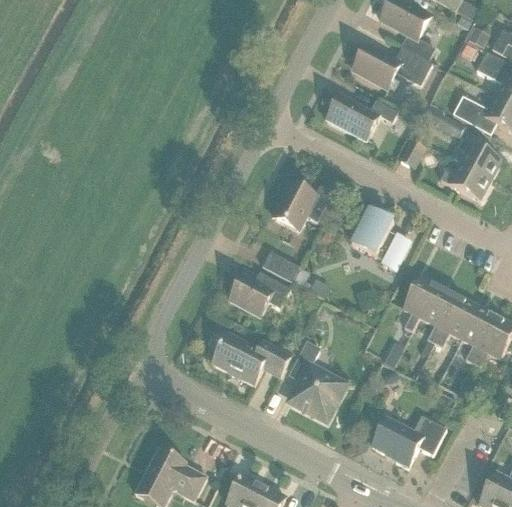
[(428,59),(434,48),(418,39),(429,17),(398,0),(390,0),(380,20),(407,34),(402,45),(428,59)]
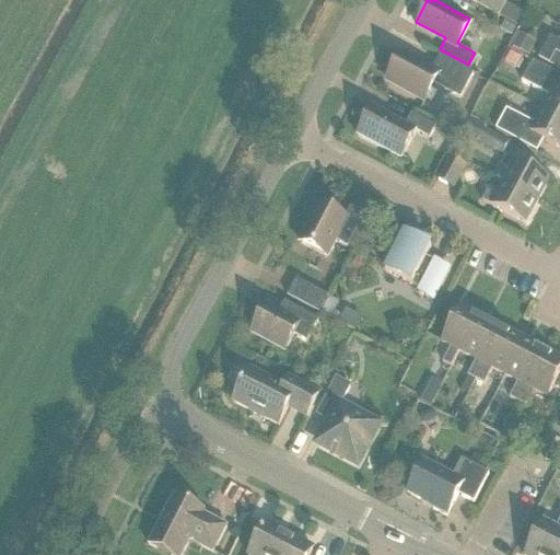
[(518,22),(525,10),(506,0),(479,0),(498,11),(518,22)]
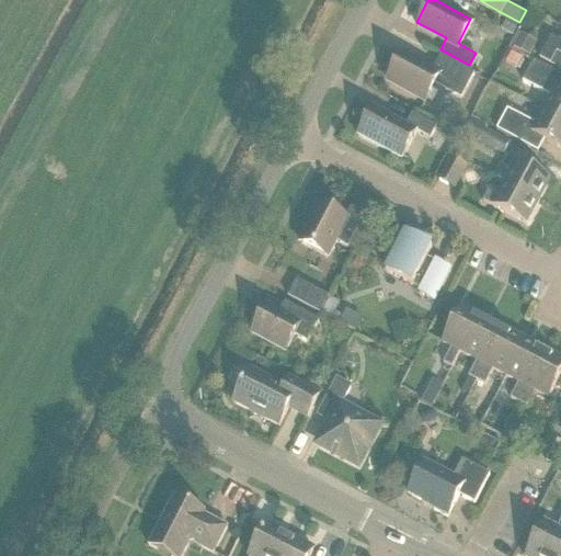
[(501,24),(513,31),(517,22),(511,19),(505,16),(501,24)]
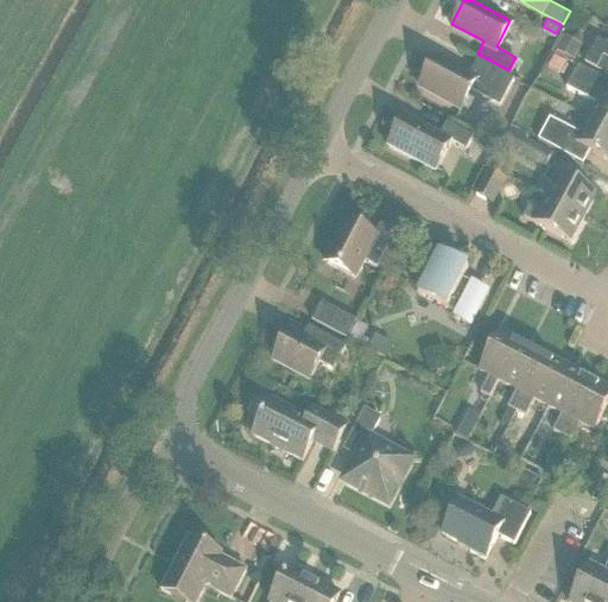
[(574,56),(582,40),(563,31),(555,46),(574,56)]
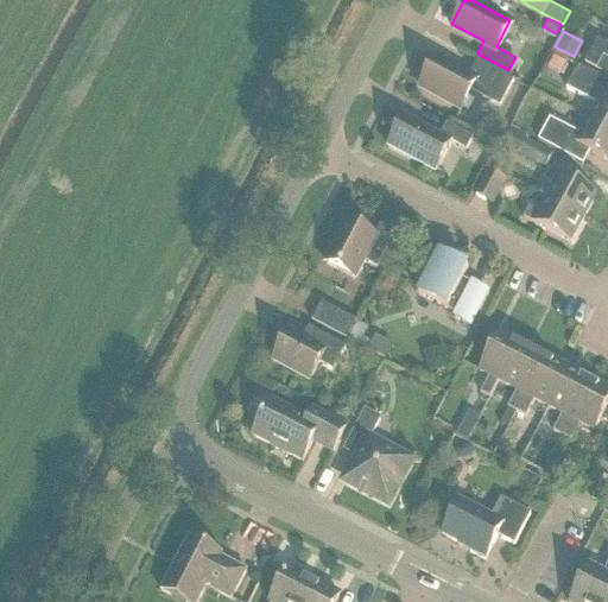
[(595,37),(584,58),(591,62),(593,63),(607,70),(607,40),(607,43),(605,42),(600,39),(595,37)]
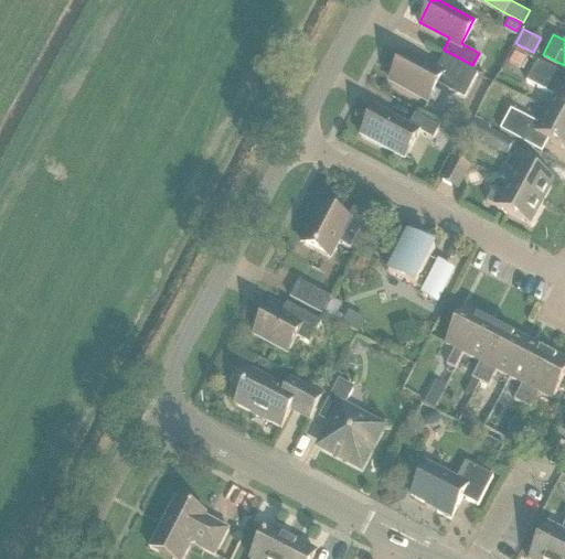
[(435,67),(404,51),(390,76),(428,97),(437,79),(462,94),(476,68),(444,51),(435,67)]
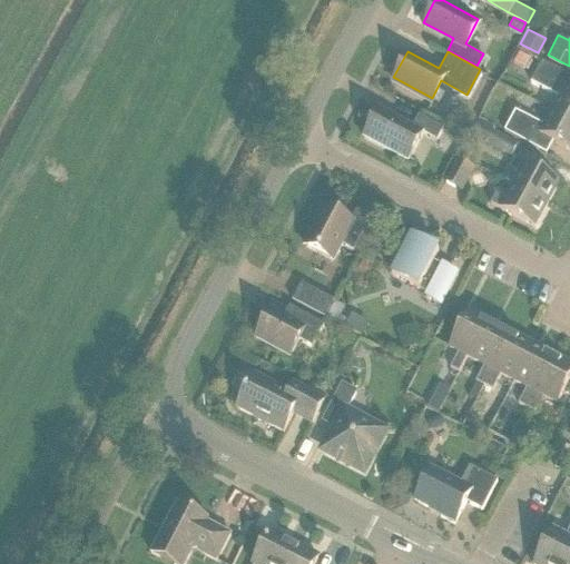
[(534,69),(530,77),(542,83),(559,92),(551,107),(569,116),(569,87),(569,83),(569,71),(562,68),(557,65),(553,62),(547,59),(541,57),(539,61),(534,69)]
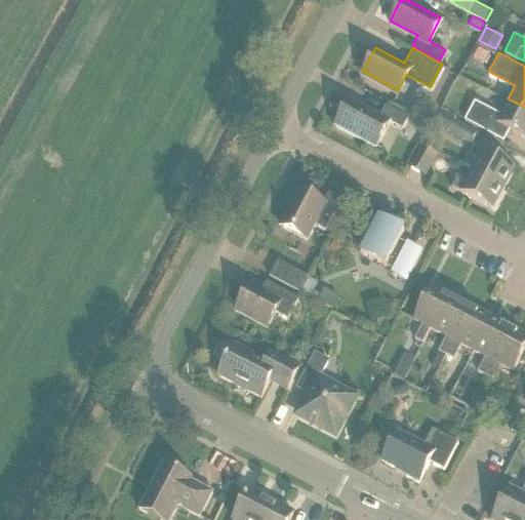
[(436,87),(446,92),(457,69),(447,64),(436,87)]
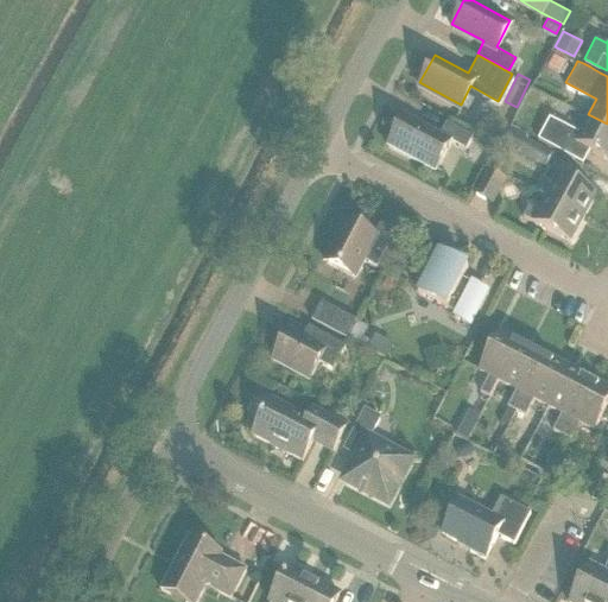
[(439,131),(404,112),(387,141),(435,168),(450,137),(466,145),(473,132),(447,118),(439,131)]
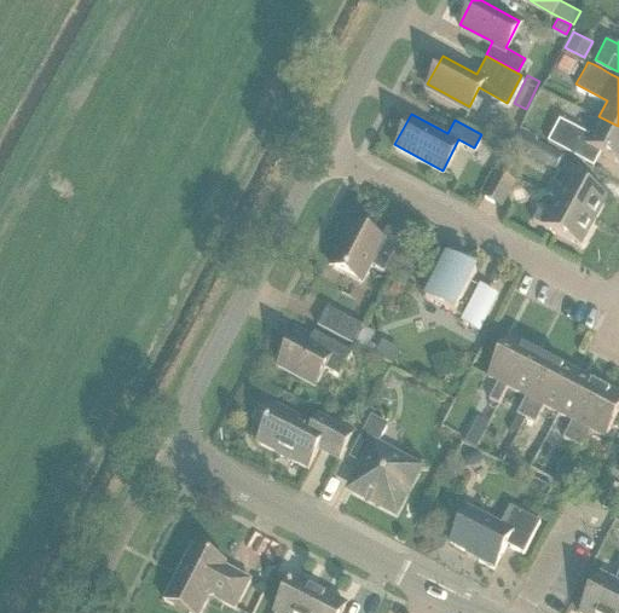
[(559,115),(547,138),(584,157),(591,144),(618,158),(618,126),(599,116),(590,132),(572,122),(559,115)]
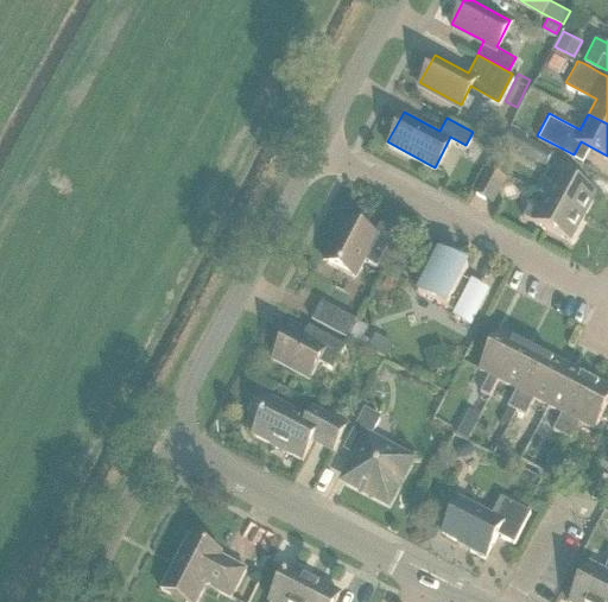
[(555,150),(527,134),(519,150),(546,164),(555,150)]
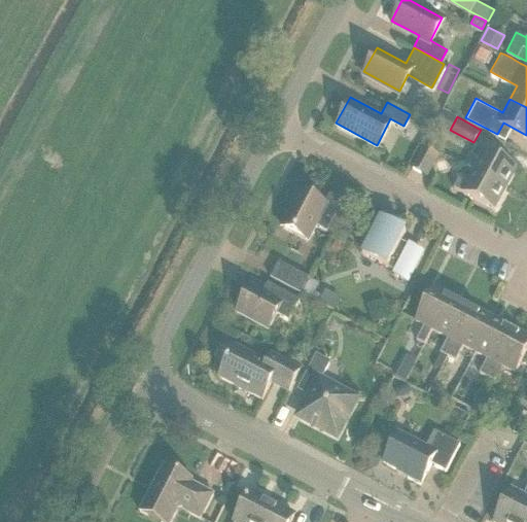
[(427,172),(438,150),(422,142),(411,164),(427,172)]
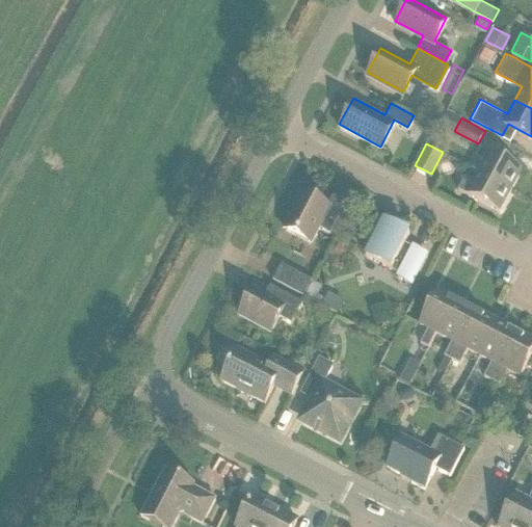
[(477,169),(510,186),(522,165),(488,148),(479,143),(475,152),(484,157),(477,169)]
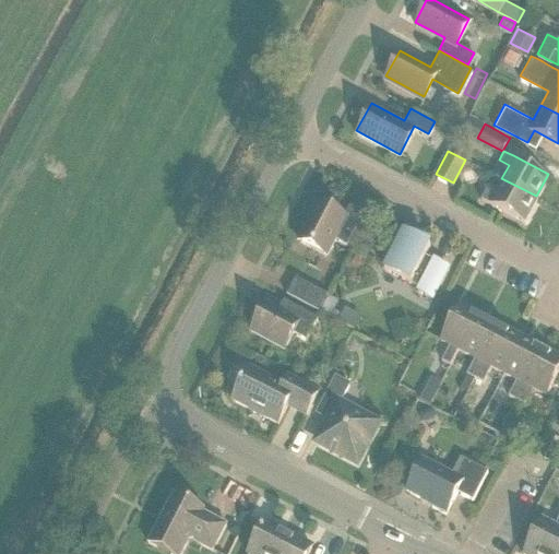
[(524,219),(536,196),(501,178),(495,191),(485,186),(480,196),(490,200),(489,201),(524,219)]
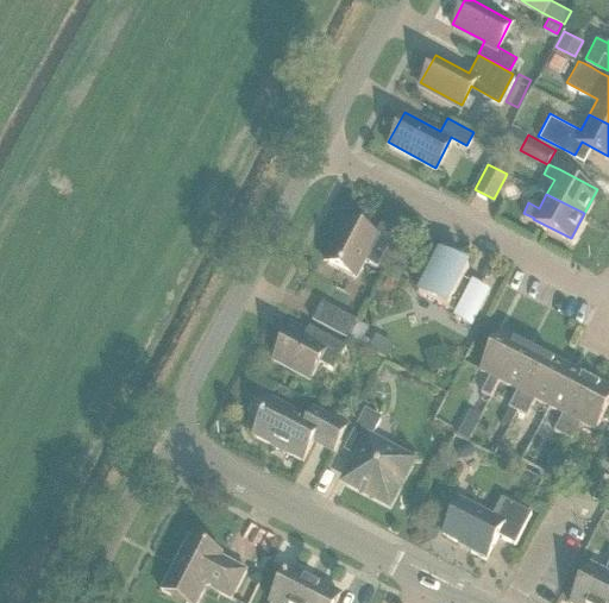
[(375,231),(347,218),(326,258),(353,272),(363,256),(377,263),(396,227),(381,219),(375,231)]
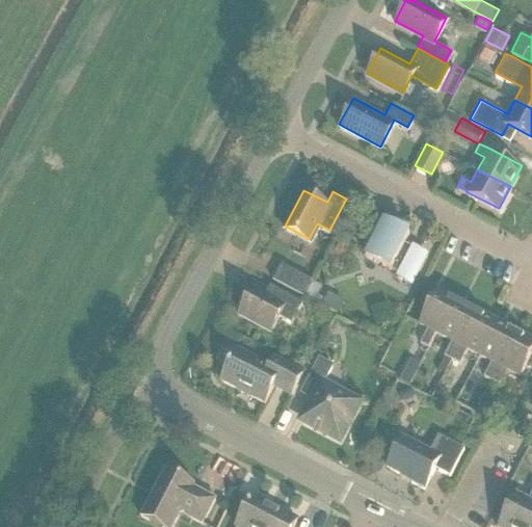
[(411,246),(403,241),(408,230),(383,216),(365,252),(399,269),(397,273),(410,281),(426,251),(413,243),(411,246)]
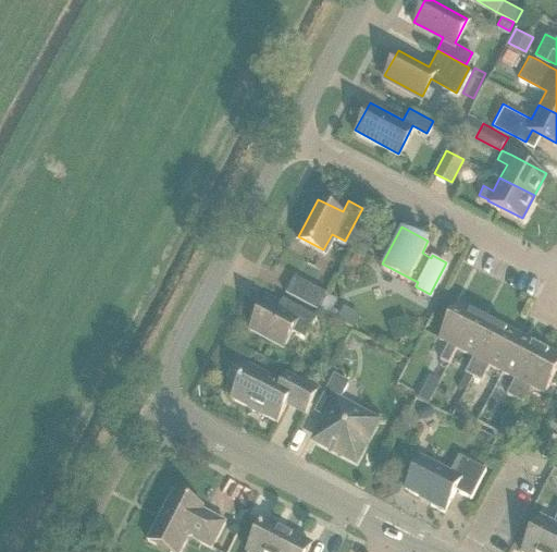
[(317,306),(325,290),(294,273),(285,290),(317,306)]
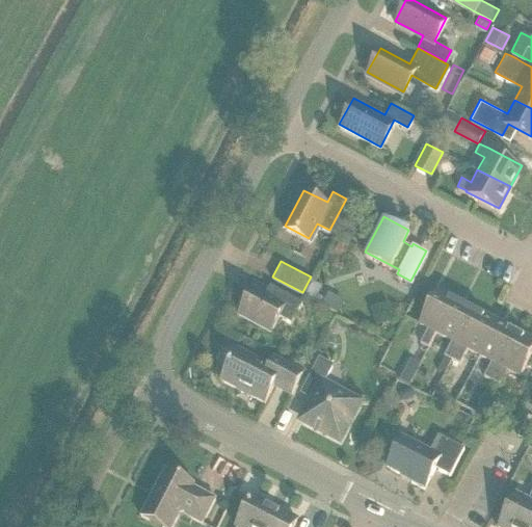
[(302,299),(269,282),(263,293),(251,287),(239,311),(271,328),(278,314),(291,320),(302,299)]
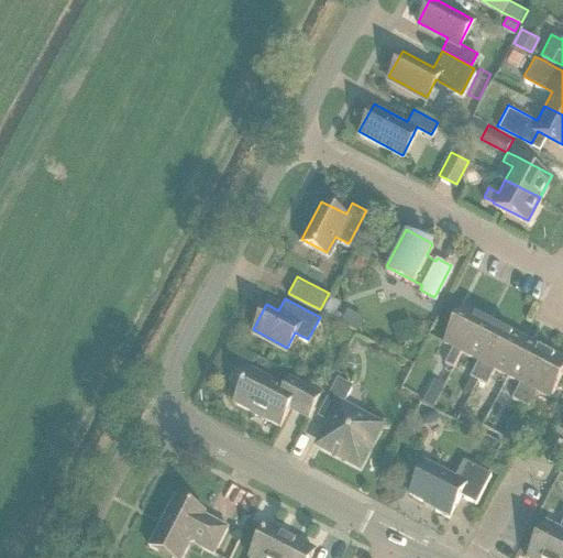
[(453,364),(461,348),(479,312),(463,303),(443,339),(452,343),(444,360),(453,364)]
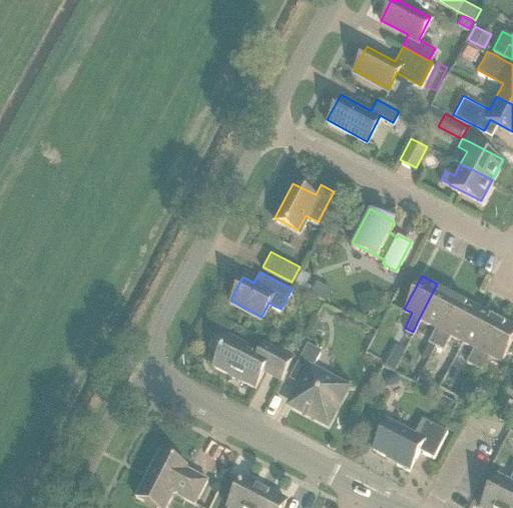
[(436,344),(461,297),(437,284),(420,317),(435,325),(428,340),(436,344)]
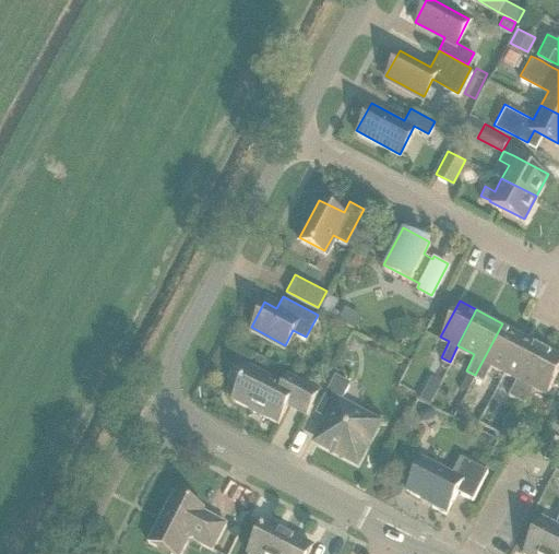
[(507,370),(525,336),(502,323),(475,375),(483,379),(491,363),(507,370)]
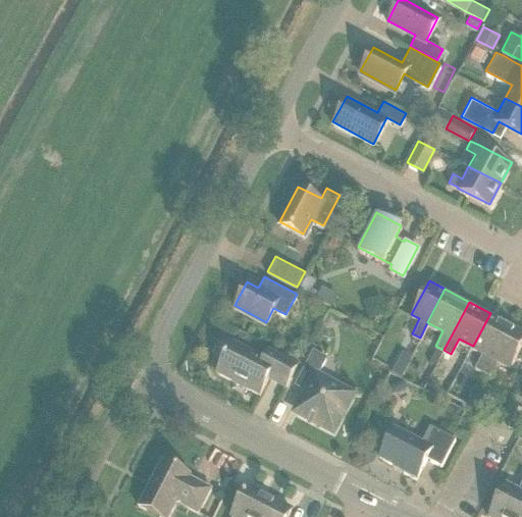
[(483,370),(508,322),(490,313),(473,346),(482,351),(474,366),(483,370)]
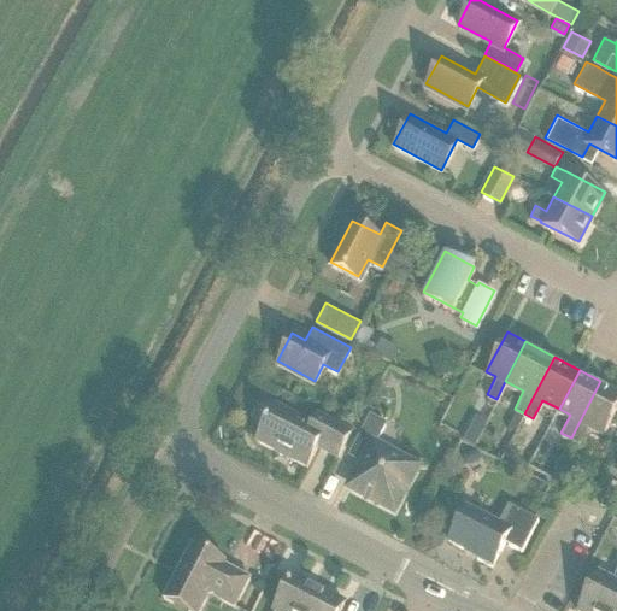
[(616,389),(600,381),(571,438),(579,442),(588,424),(603,432),(616,404),(616,389)]
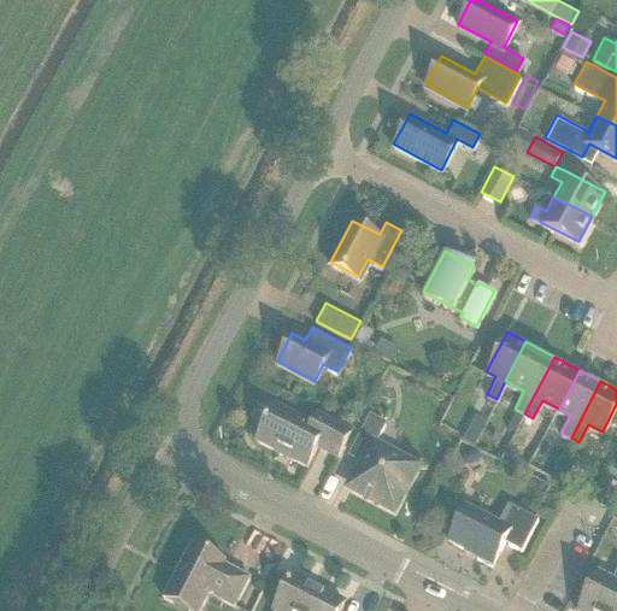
[(312,421),(275,401),(256,436),(306,463),(316,444),(336,454),(351,428),(318,411),(312,421)]
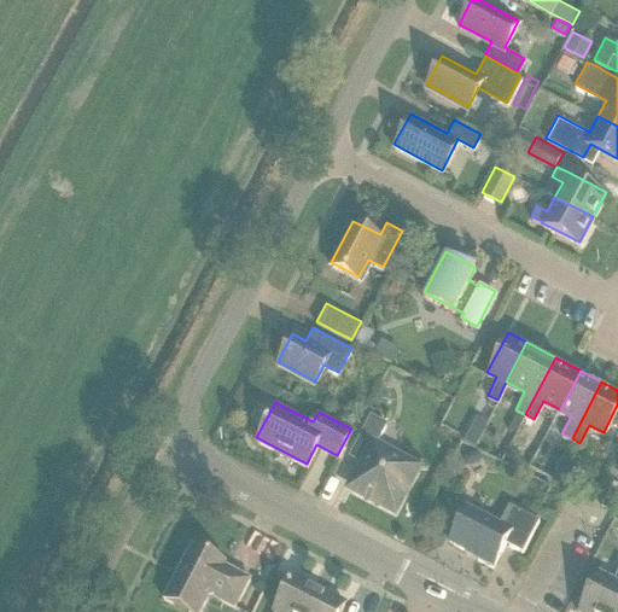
[(395,507),(418,465),(375,442),(386,421),(371,413),(351,449),(366,456),(351,484),(395,507)]
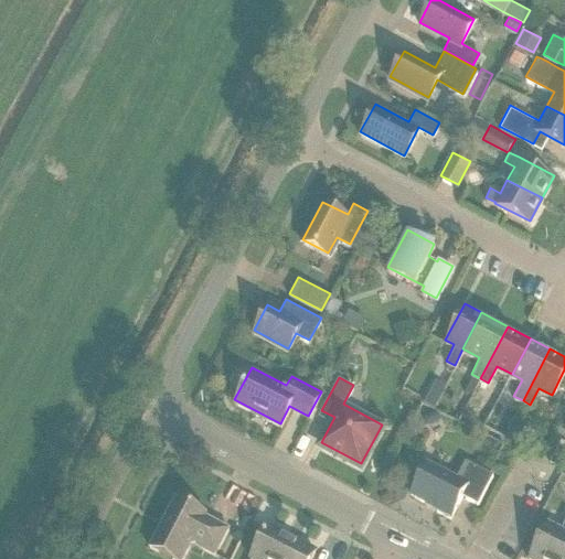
[(429,388),(424,399),(434,404),(439,393),(429,388)]
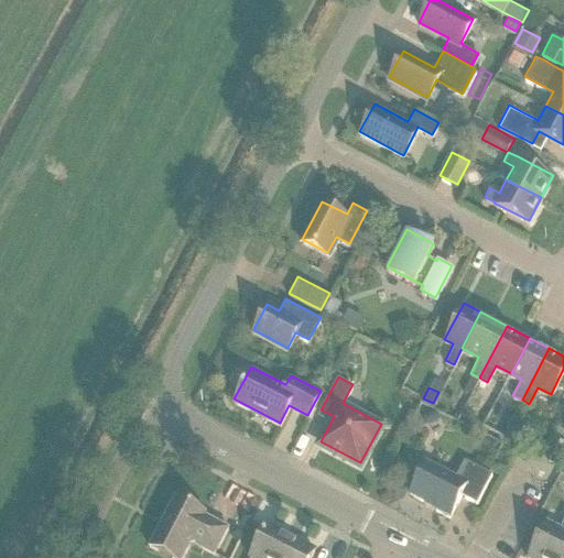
[(509,422),(503,433),(523,442),(529,433),(509,422)]
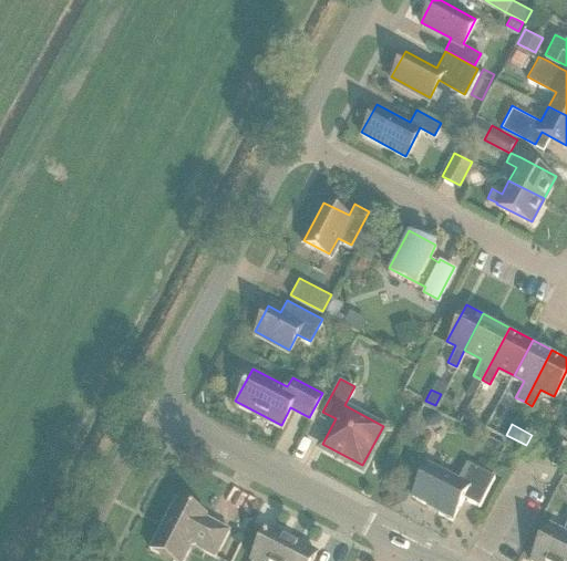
[(478,502),(494,474),(467,459),(457,477),(428,461),(411,492),(439,507),(437,509),(452,517),(463,495),(478,502)]
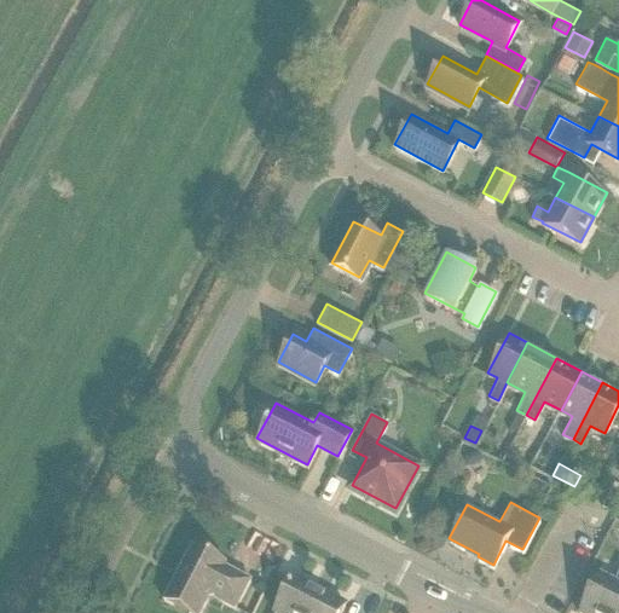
[(235,606),(250,577),(224,564),(225,560),(191,542),(163,596),(196,612),(197,612),(209,591),(235,606)]
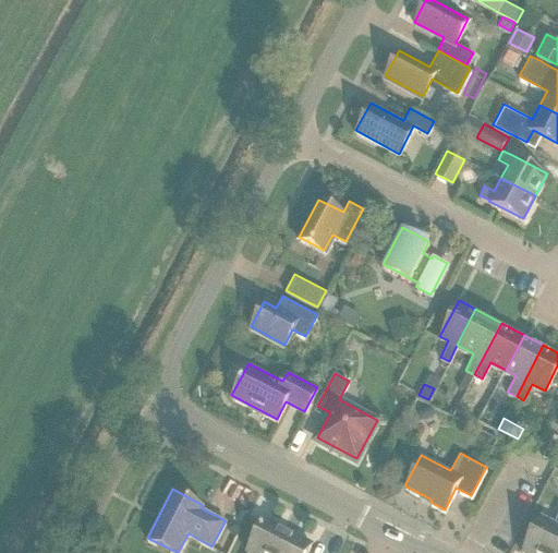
[(528,552),(546,552),(557,530),(557,511),(554,520),(541,514),(522,550),(528,552)]
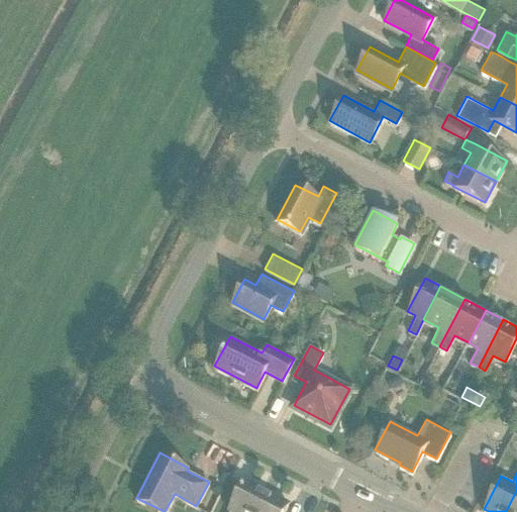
[(282,511),(288,501),(244,479),(229,507),(239,511),(282,511)]
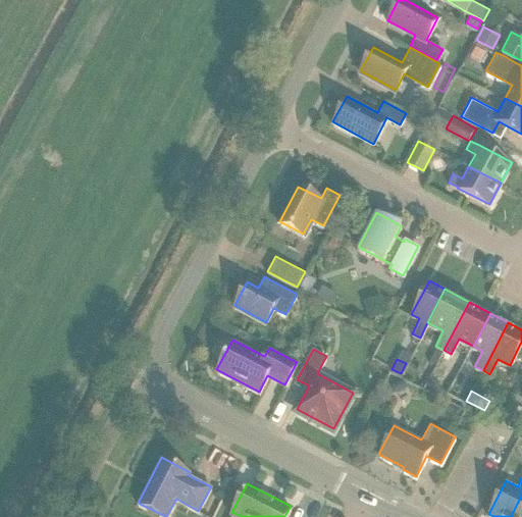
[(521,516),(521,496),(511,516),(521,516)]
